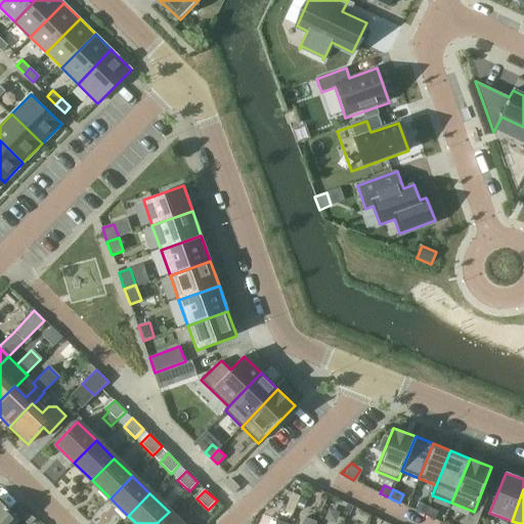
[(12,523),(17,520),(0,503),(0,523),(12,523)]
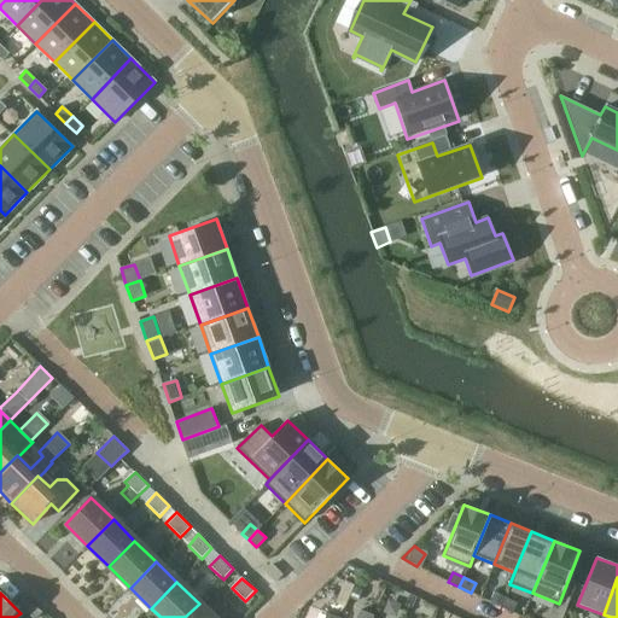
[(501,607),(506,598),(495,593),(490,602),(501,607)]
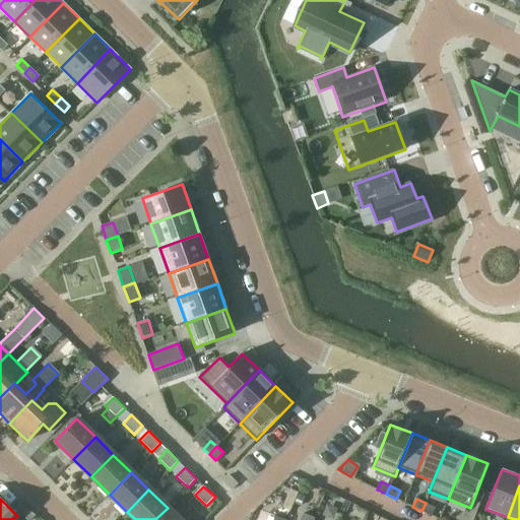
[(432,515),(435,507),(426,503),(421,511),(432,515)]
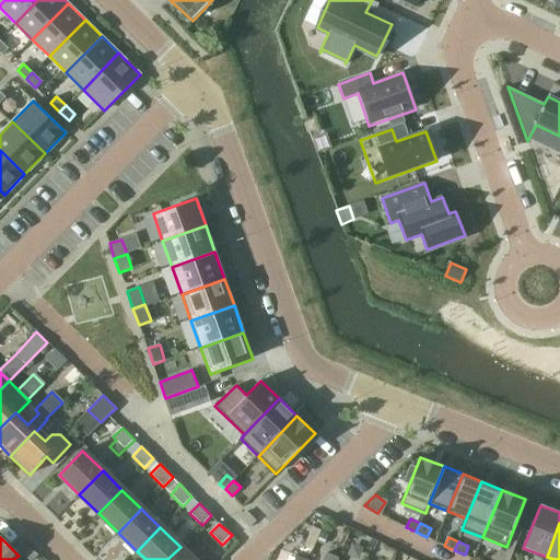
[(21,552),(28,559),(32,559),(38,555),(28,545),(21,552)]
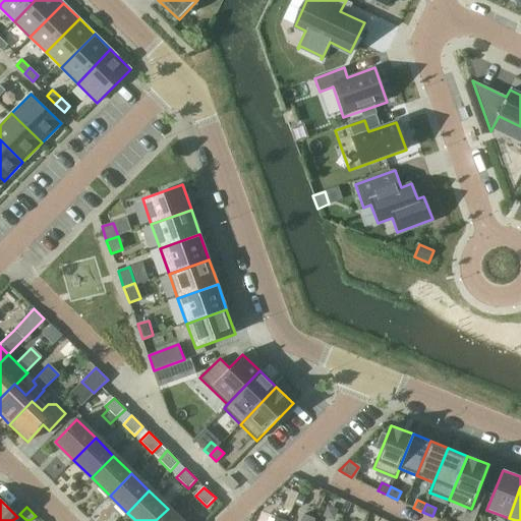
[(179,520),(168,509),(156,520),(179,520)]
